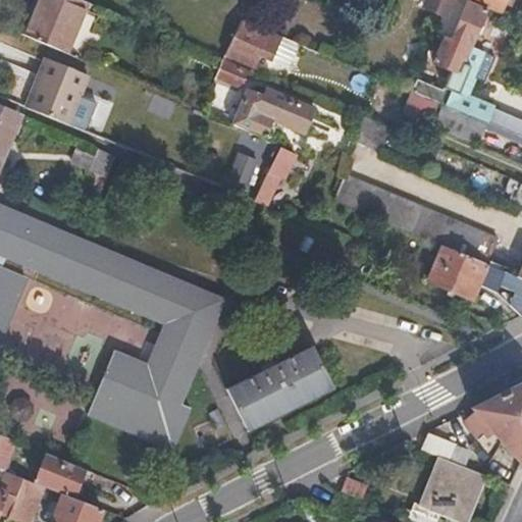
[(75,28),(85,3),(76,0),(37,0),(33,10),(75,28)]
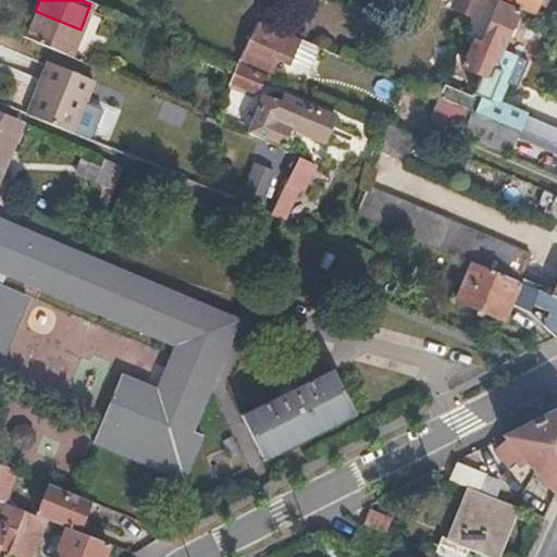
[(446,0),(444,8),(474,21),(482,0),(446,0)]
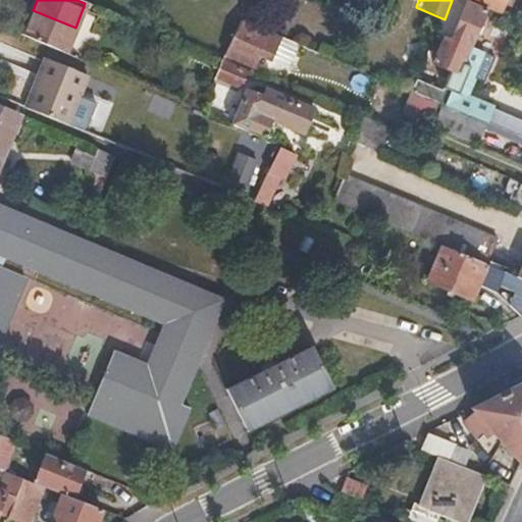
[(502,15),(507,0),(467,0),(467,1),(487,9),(502,15)]
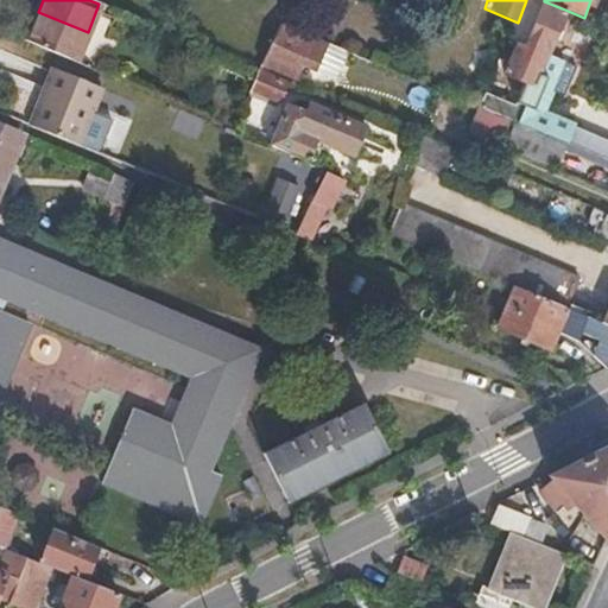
[(567,100),(580,69),(549,57),(568,11),(544,1),(527,45),(518,42),(505,75),(525,82),(514,107),(483,94),(479,109),(511,122),(571,147),(577,128),(545,115),(553,94),(567,100)]
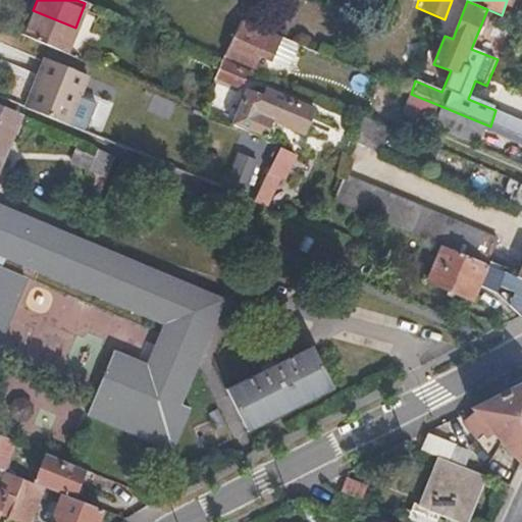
[(63,53),(75,28),(33,10),(22,36),(63,53)]
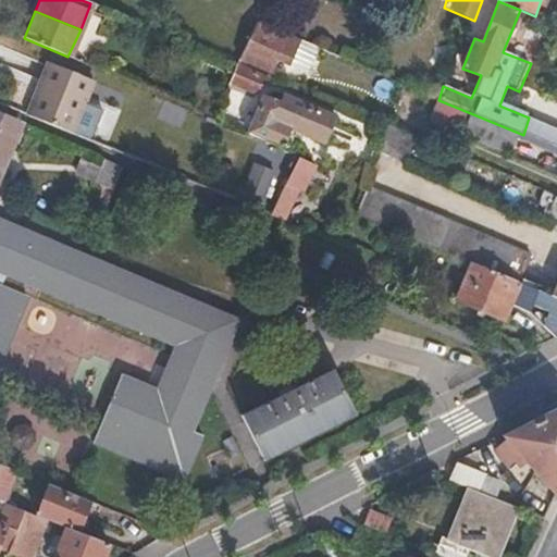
[(285,63),(294,44),(252,26),(234,63),(242,66),(244,61),(269,73),(273,62),(276,61),(285,63)]
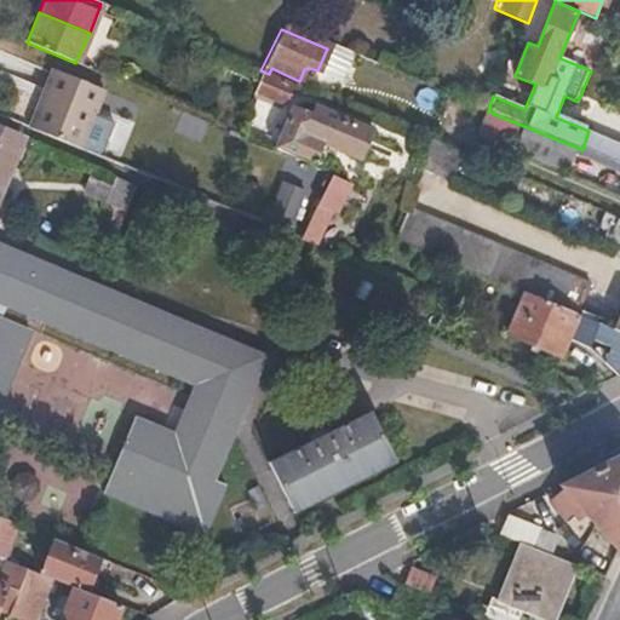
[(349,57),(327,49),(317,70),(340,79),(349,57)]
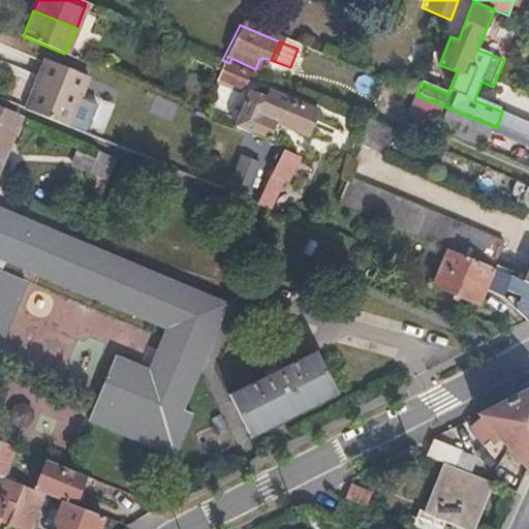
[(67,125),(87,80),(44,61),(25,109),(67,125)]
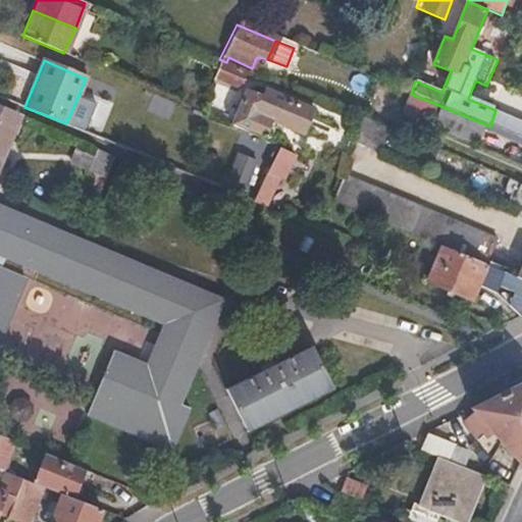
[(238,90),(245,71),(219,62),(212,80),(238,90)]
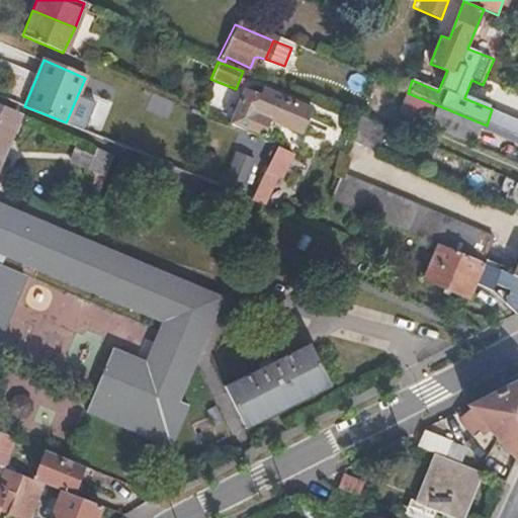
[(350,75),(347,81),(349,87),(355,91),(362,89),(365,84),(364,76),(358,73),(350,75)]
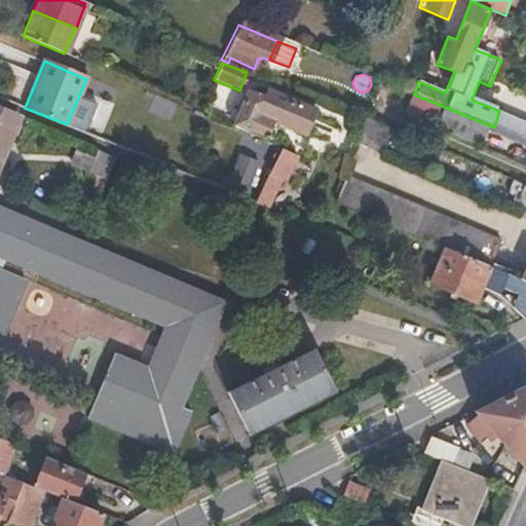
[(264,141),(271,123),(303,136),(312,114),(265,95),(263,100),(246,92),(232,127),(264,141)]
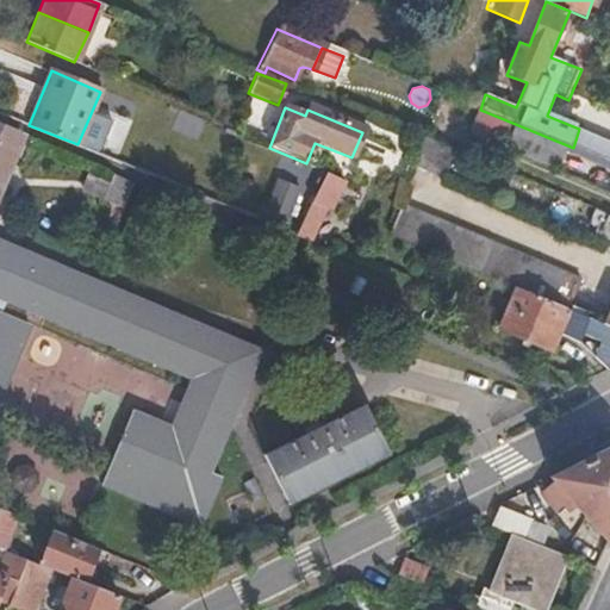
[(503,147),(512,123),(480,110),(471,135),(503,147)]
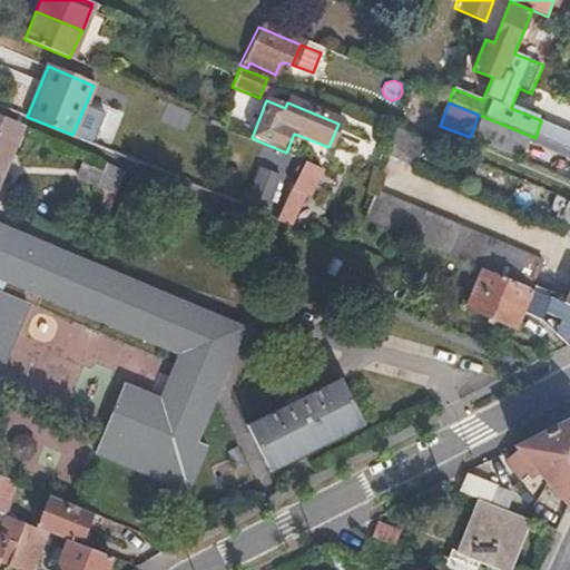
[(0,176),(22,125),(0,115),(0,176)]
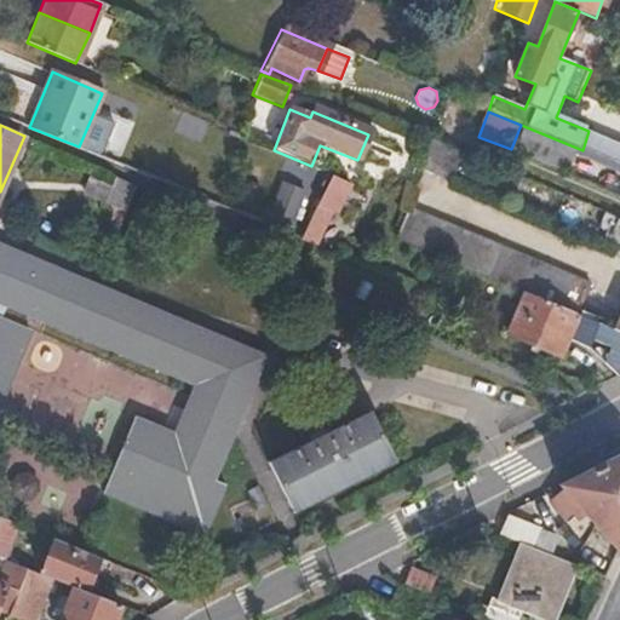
[(619,165),(619,143),(589,131),(583,150),(619,165)]
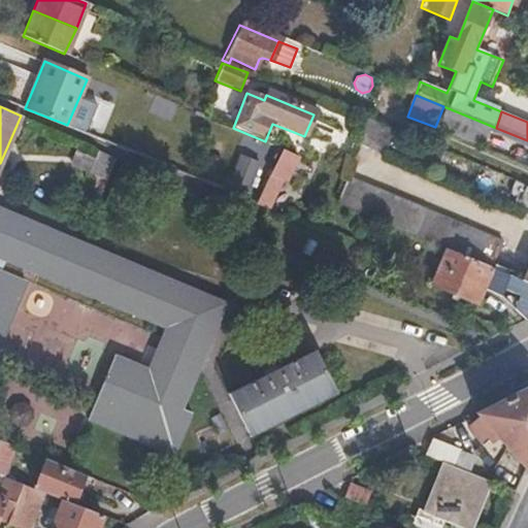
[(383,152),(391,130),(366,121),(356,142),(381,153),(383,152)]
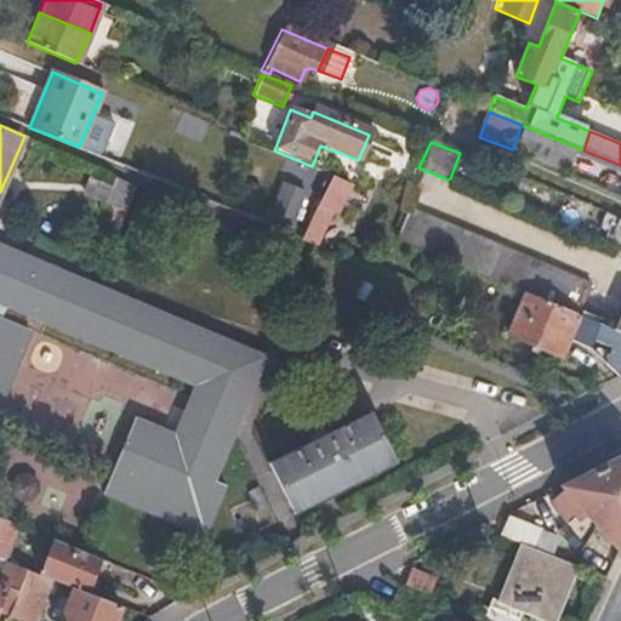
[(124,211),(135,184),(115,176),(104,204),(124,211)]
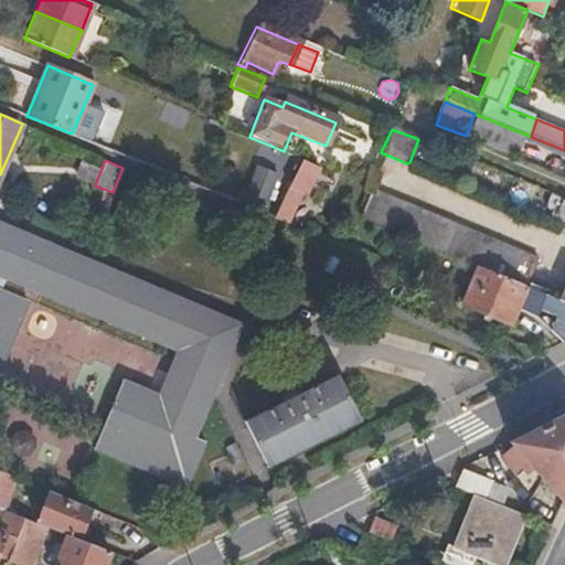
[(305,193),(315,170),(298,162),(274,219),(286,224),(300,192),(305,193)]
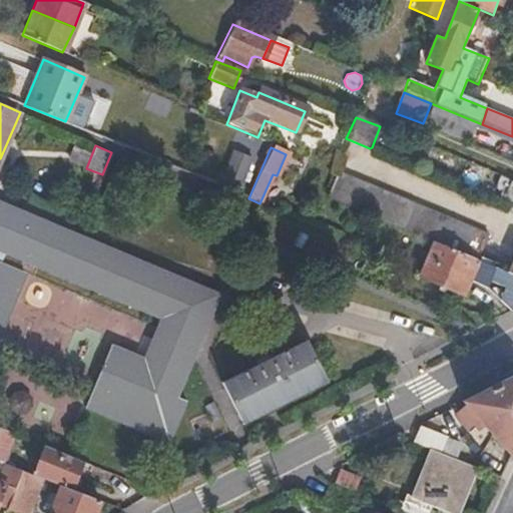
[(221,174),(242,182),(252,157),(231,148),(221,174)]
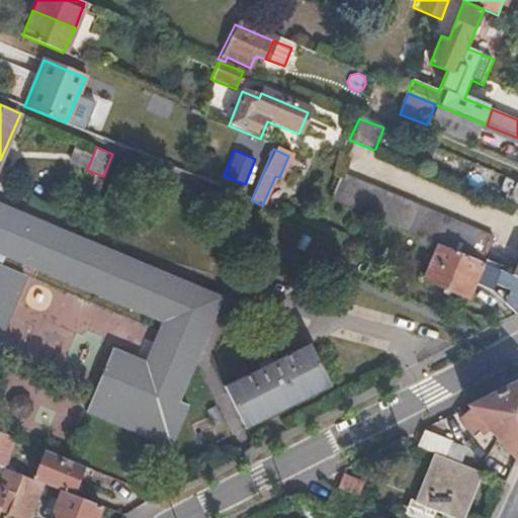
[(482,262),(492,236),(420,205),(342,173),(332,199),(438,244),(482,262)]
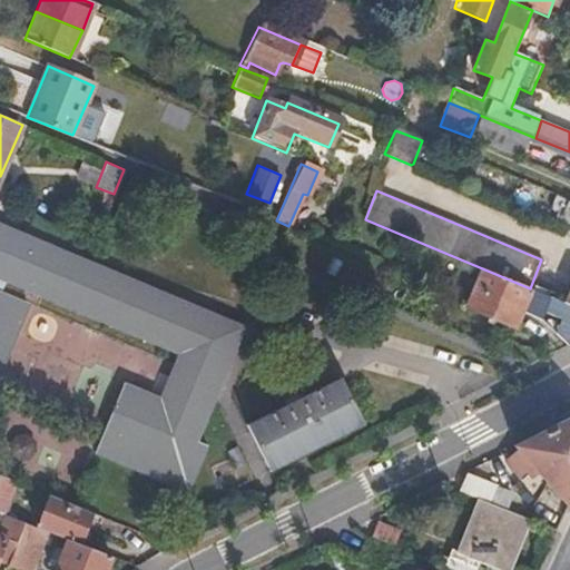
[(547,214),(569,223),(569,202),(554,196),(547,214)]
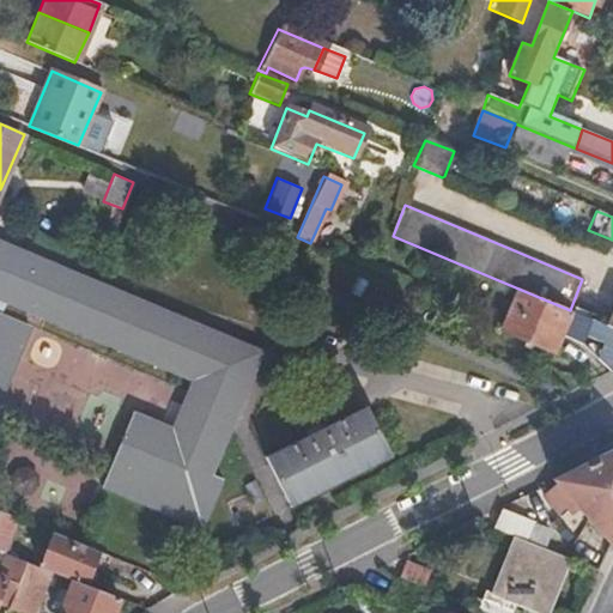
[(263,349),(98,280),(0,240),(0,393),(28,325),(0,311),(4,302),(28,310),(192,377),(173,426),(131,411),(99,486),(200,527),(220,478),(212,474),(263,349)]
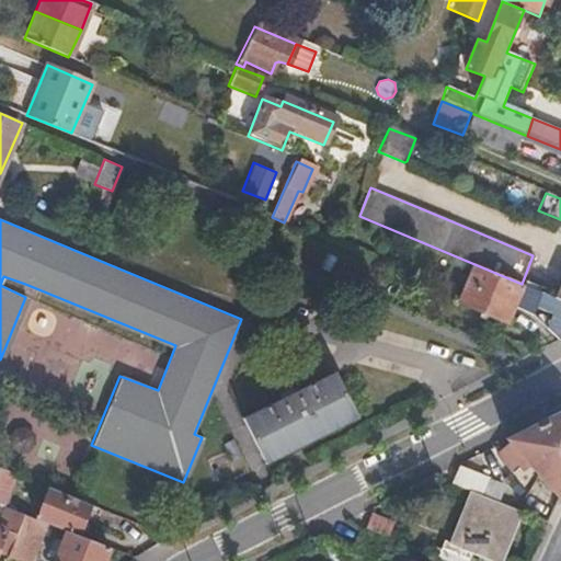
[(511,312),(522,284),(474,264),(458,302),(506,323),(511,312)]
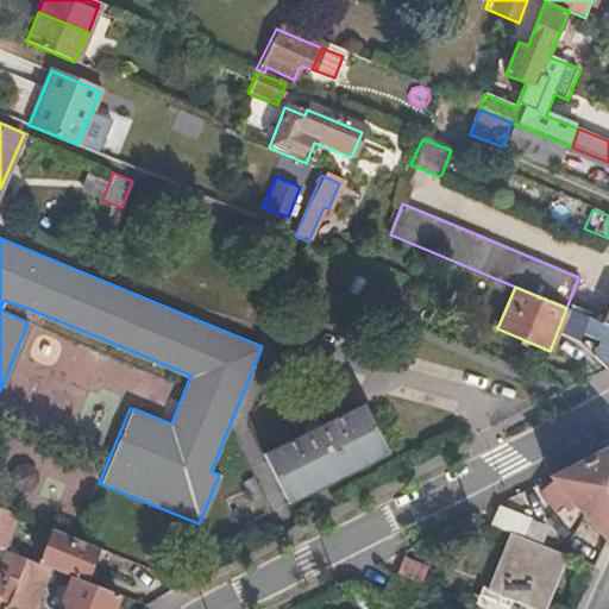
[(606,370),(608,368),(608,325),(566,308),(554,339),(581,350),(606,370)]
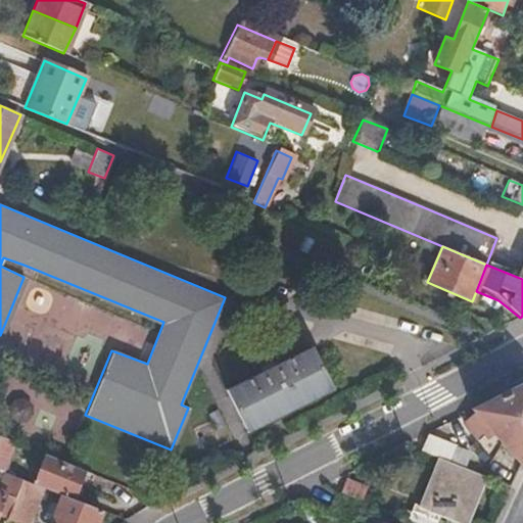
[(246,434),(332,390),(313,348),(225,392),(246,434)]
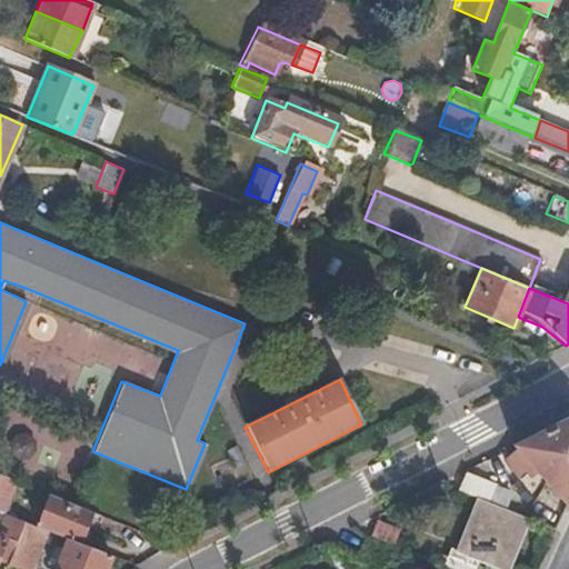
[(566,506),(568,498),(568,419),(566,419),(515,446),(518,451),(503,462),(516,477),(530,466),(566,506)]
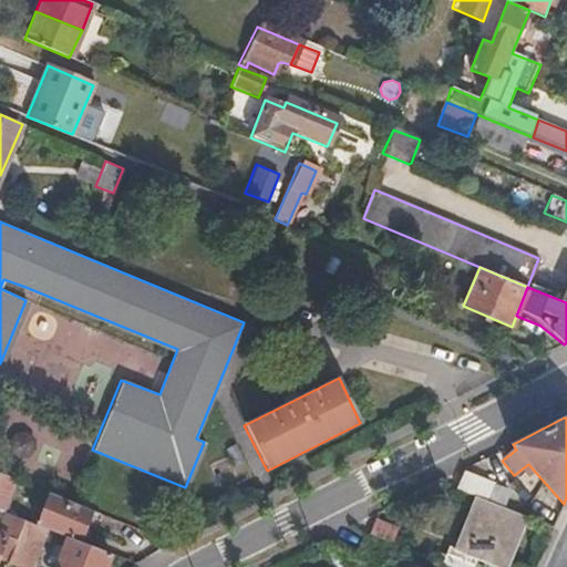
[(492,504),(498,485),(462,470),(456,490),(478,498),(492,504)]
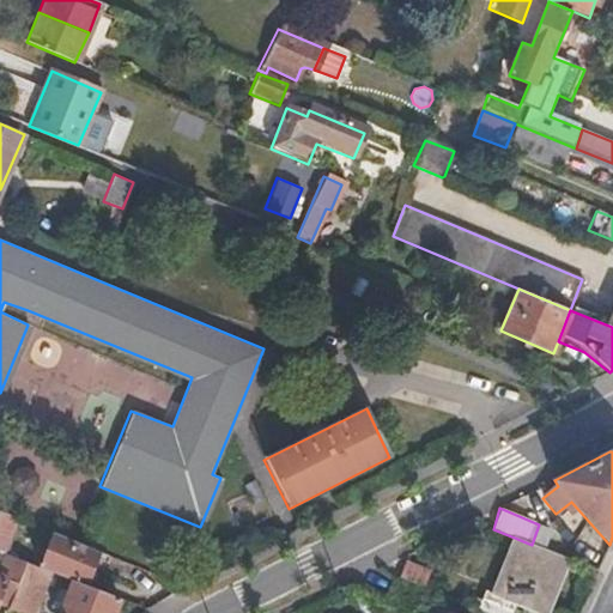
[(0,551),(2,552),(16,520),(0,514),(0,551)]
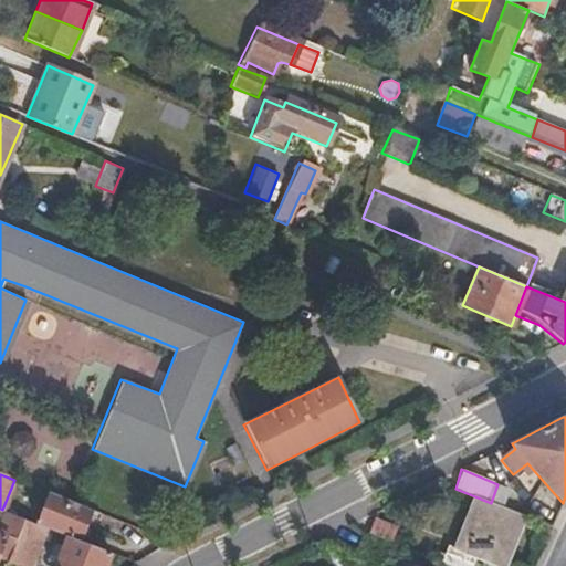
[(76,538),(88,510),(48,493),(37,523),(45,527),(65,535),(76,538)]
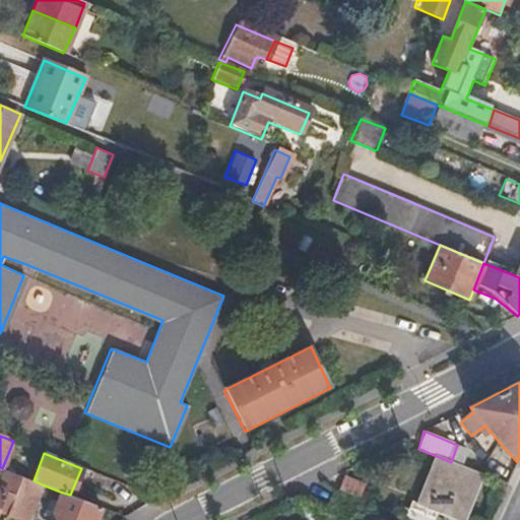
[(460,519),(461,519),(479,474),(451,462),(439,457),(419,504),(409,500),(402,516),(410,519),(432,519),(436,512),(460,519)]
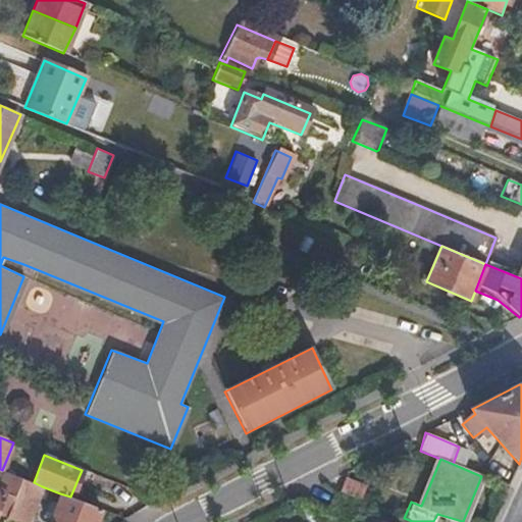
[(0,506),(2,501),(11,505),(21,478),(4,471),(0,482),(0,506)]
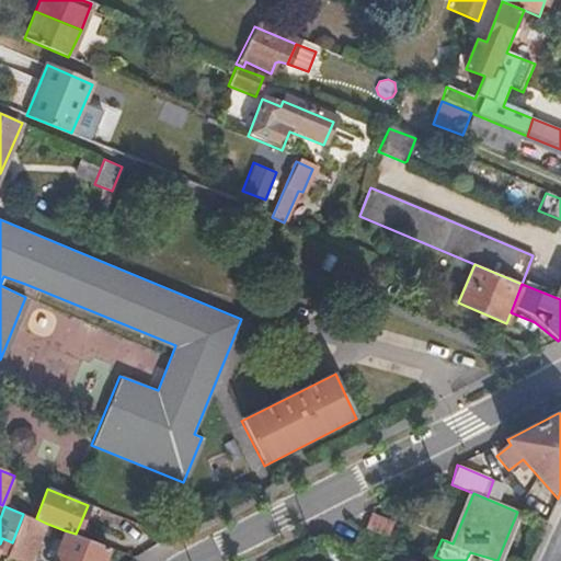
[(23,560),(30,560),(45,523),(36,518),(23,514),(12,542),(7,554),(23,560)]
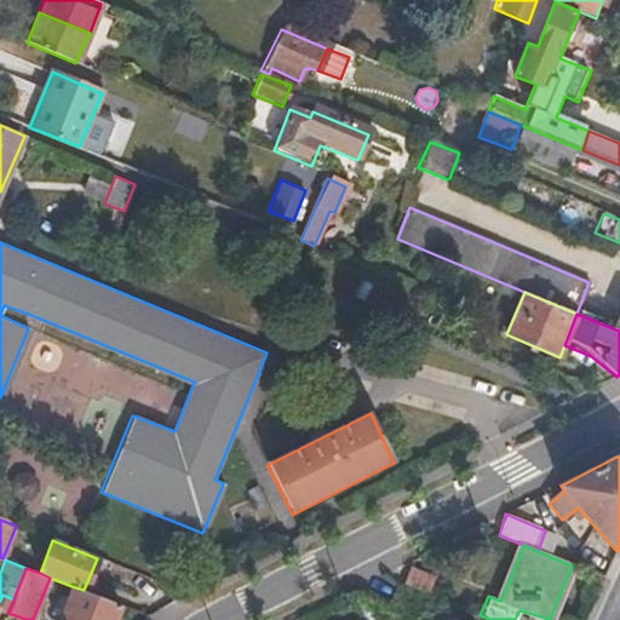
[(425,593),(431,578),(411,569),(403,585),(425,593)]
